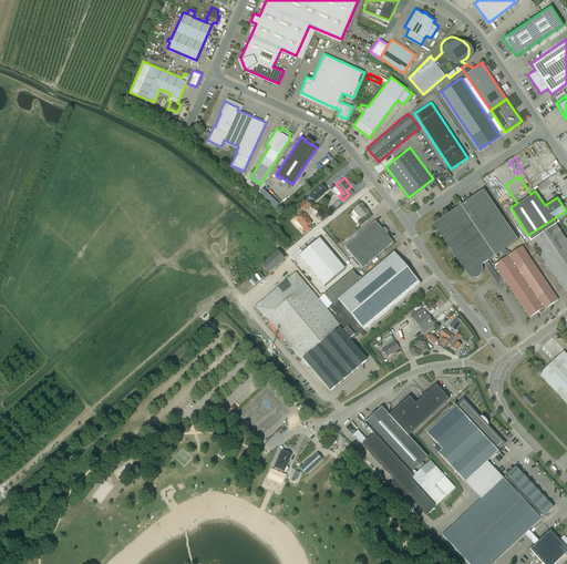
[(315,198),(328,188),(322,182),(310,193),(315,198)]
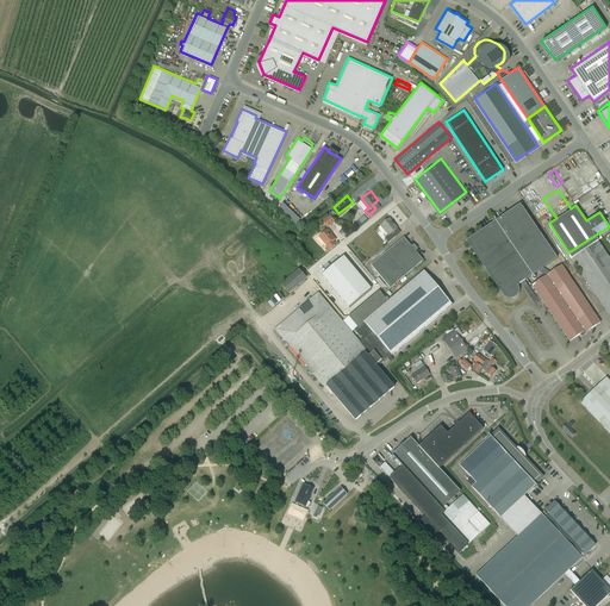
[(285,199),(280,205),(296,223),(302,217),(285,199)]
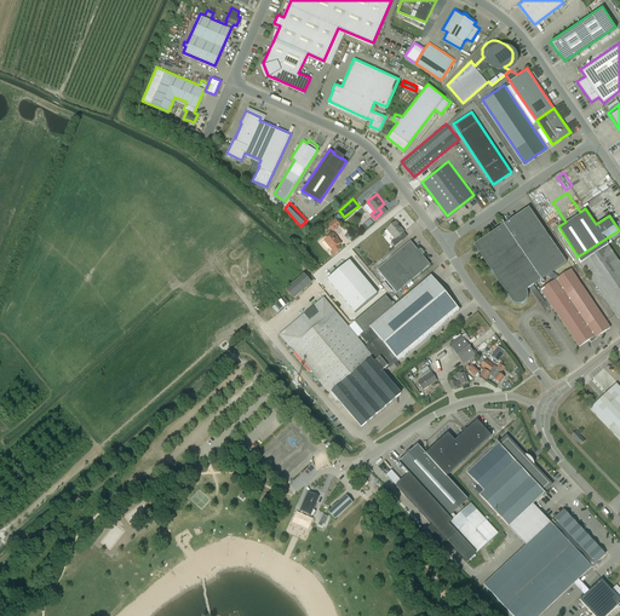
[(504,222),(474,242),(511,298),(514,299),(516,301),(518,301),(521,301),(524,300),(526,298),(527,295),(528,293),(528,289),(527,287),(529,286),(544,308),(551,303),(579,344),(590,337),(591,339),(601,333),(600,332),(610,324),(570,266),(540,287),(549,298),(545,300),(534,282),(567,260),(529,205),(504,222)]
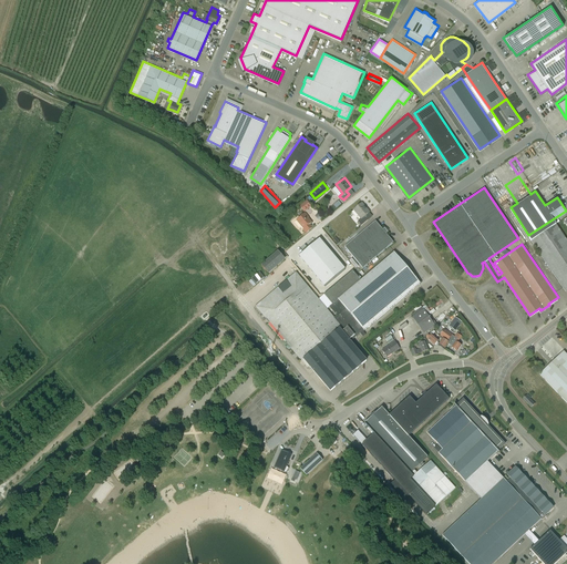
[(311,204),(307,197),(300,203),(305,209),(311,204)]
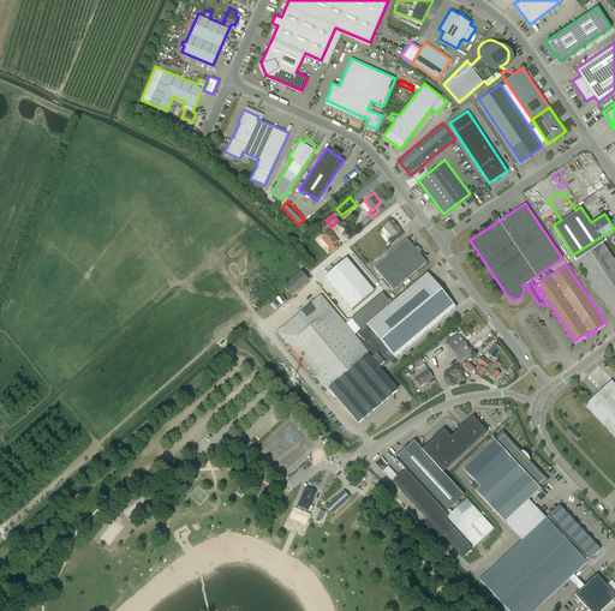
[(392,241),(399,235),(395,231),(401,227),(393,217),(383,225),(392,234),(388,237),(392,241)]
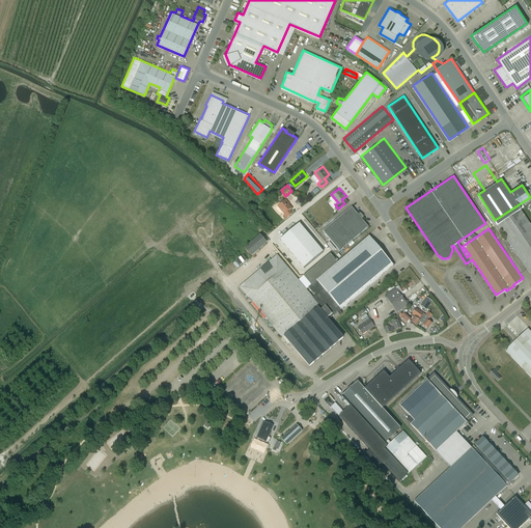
[(289,201),(285,197),(278,203),(282,209),(283,209),(285,212),(283,213),(286,216),(292,211),(290,207),(292,205),(288,202),(289,201)]
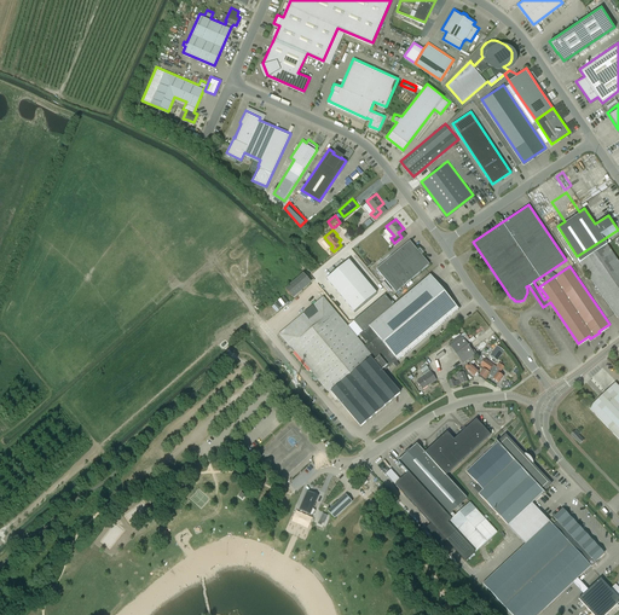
[(617,314),(618,313),(618,259),(607,242),(612,238),(609,236),(578,256),(617,314)]
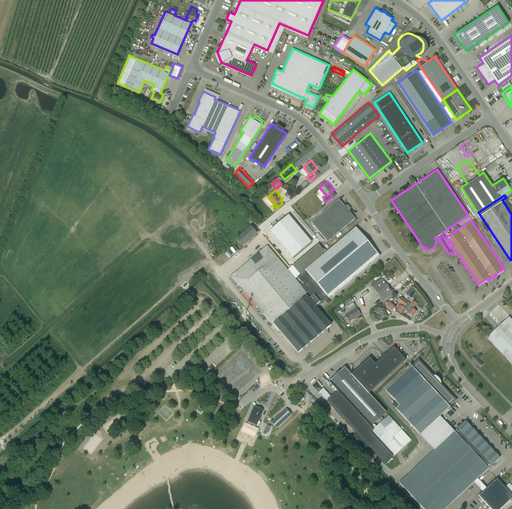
[(355,216),(349,208),(351,207),(347,203),(346,205),(339,197),(311,220),(328,240),(355,216)]
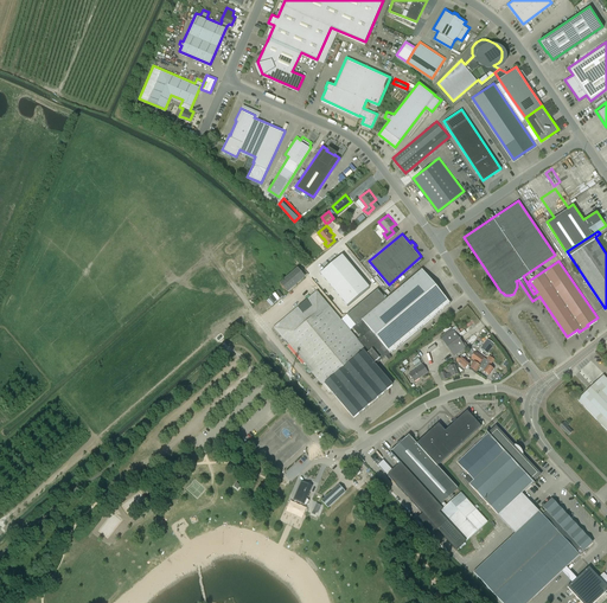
[(342,252),(320,270),(347,303),(369,284),(342,252)]
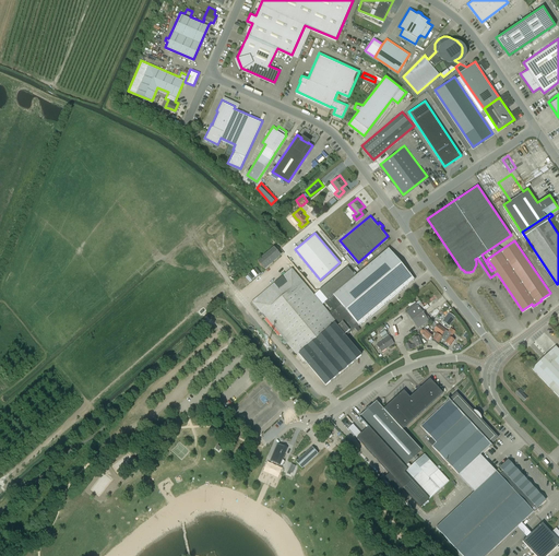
[(348,263),(320,287),(328,297),(324,299),(332,308),(330,310),(337,320),(335,321),(346,334),(355,326),(358,323),(359,323),(372,311),(414,276),(405,265),(389,246),(356,273),(348,263)]
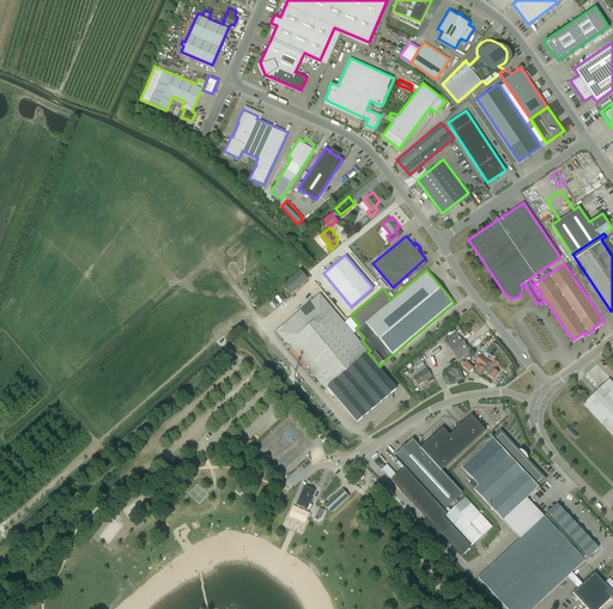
[(290,293),(299,285),(291,275),(283,284),(290,293)]
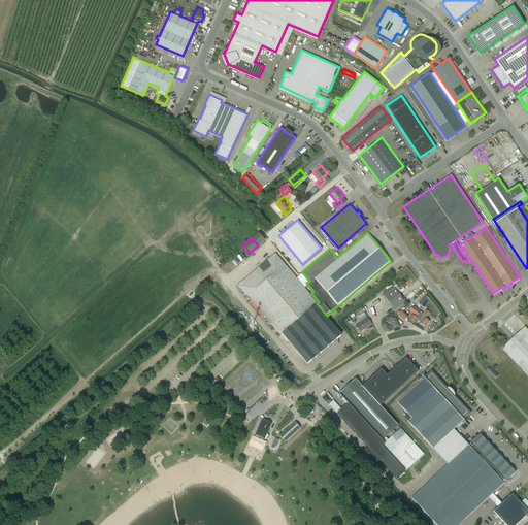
[(275,251),(238,283),(248,294),(249,294),(271,321),(271,322),(273,325),(311,293),(275,251)]
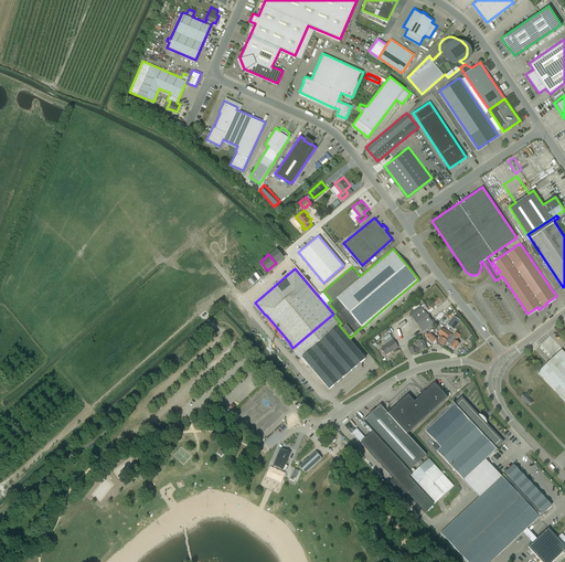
[(429,325),(430,326),(434,324),(433,322),(435,320),(433,317),(430,318),(422,306),(420,304),(409,310),(412,313),(411,314),(413,315),(423,329),(425,328),(426,330),(430,327),(429,325)]
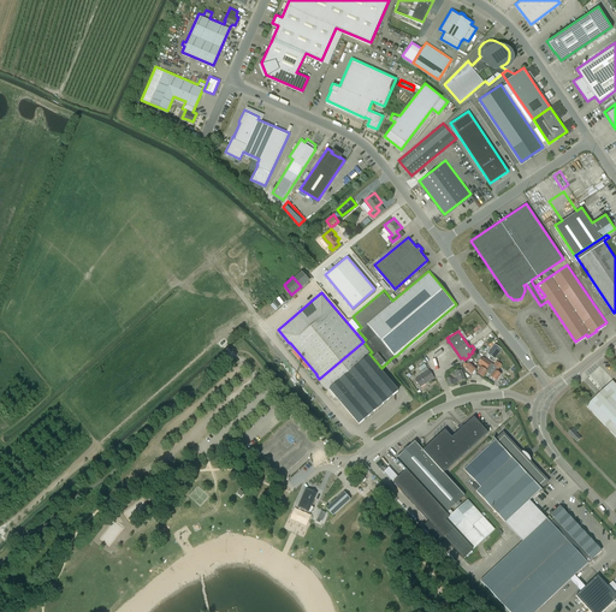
[(363,342),(319,379),(327,388),(329,390),(335,397),(337,394),(360,421),(398,388),(381,368),(369,354),(372,352),(363,342)]
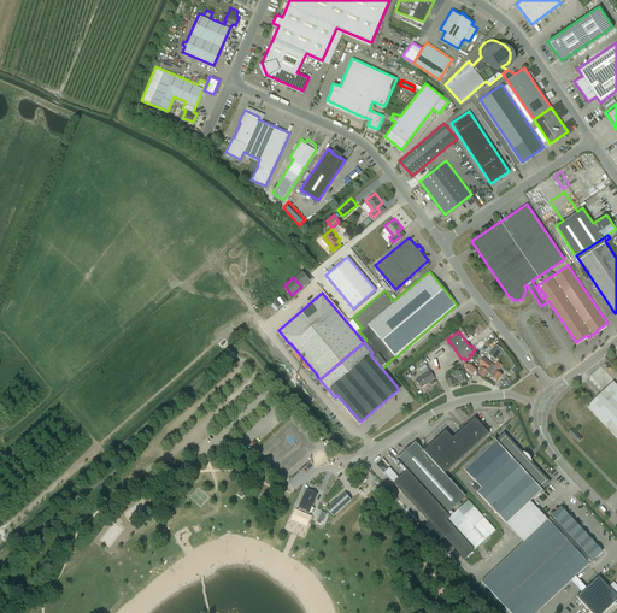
[(489,352),(495,357),(503,348),(495,343),(489,352)]
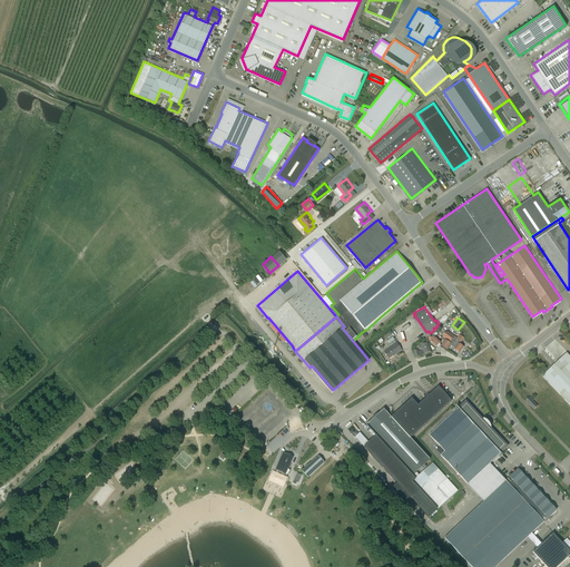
[(460,342),(464,335),(460,332),(457,335),(446,328),(442,335),(445,336),(441,343),(446,348),(450,342),(454,345),(453,346),(460,351),(464,344),(460,342)]
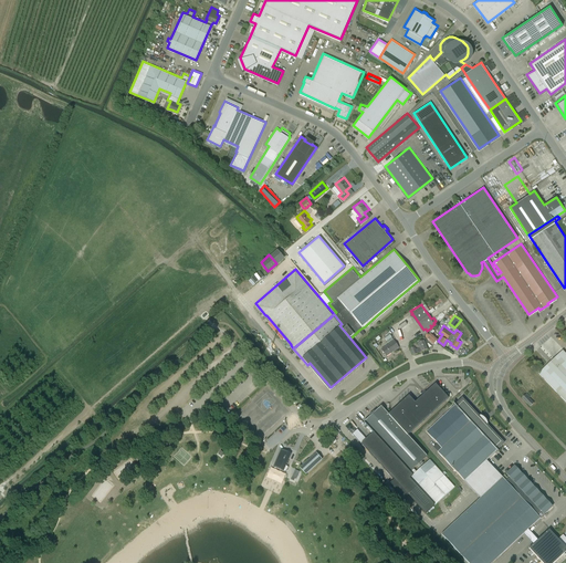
[(430,332),(428,331),(425,334),(433,342),(438,337),(430,331),(430,332)]
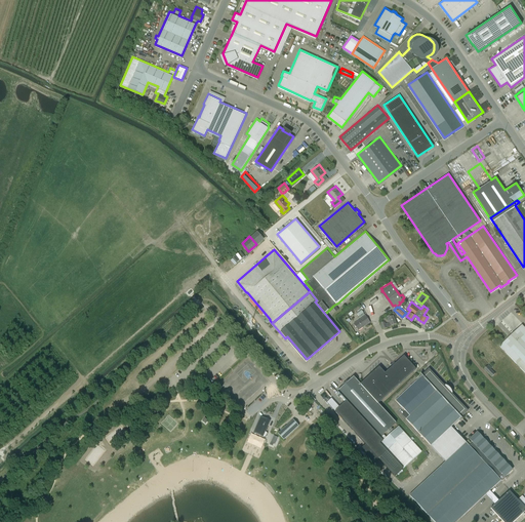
[(370,320),(365,313),(354,321),(358,328),(370,320)]
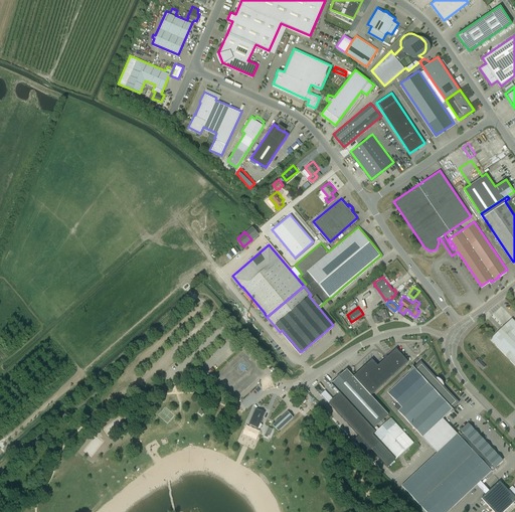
[(386,308),(383,308),(383,307),(379,308),(380,310),(379,310),(381,314),(378,315),(377,313),(373,315),(375,320),(389,315),(388,313),(389,312),(387,307),(386,308)]
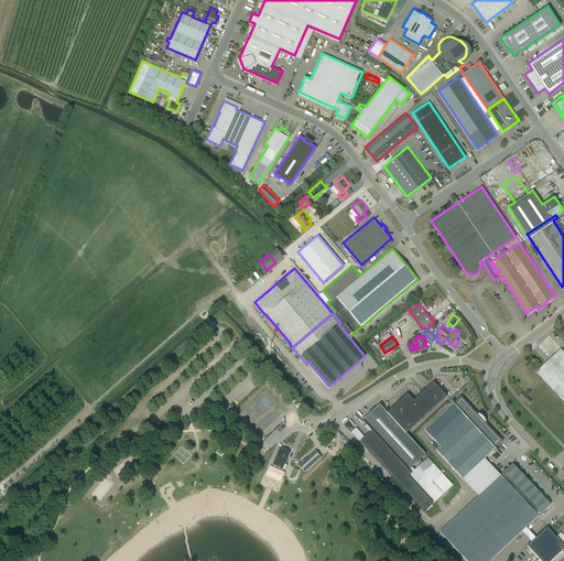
[(563,349),(561,346),(537,369),(563,398),(563,349)]
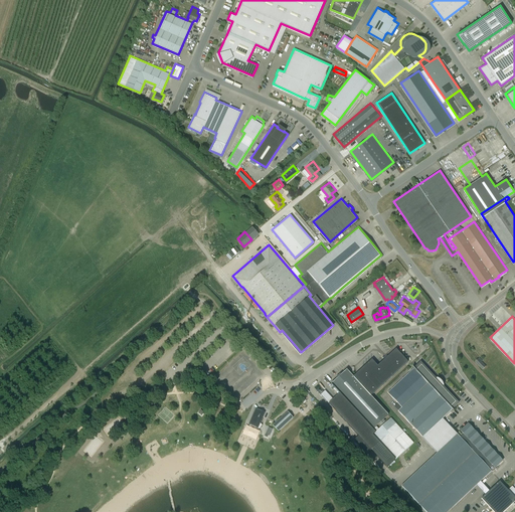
[(357,371),(353,374),(370,393),(408,359),(399,349),(396,347),(388,354),(386,353),(384,354),(383,353),(382,353),(385,357),(378,363),(372,357),(365,363),(362,367),(357,371)]
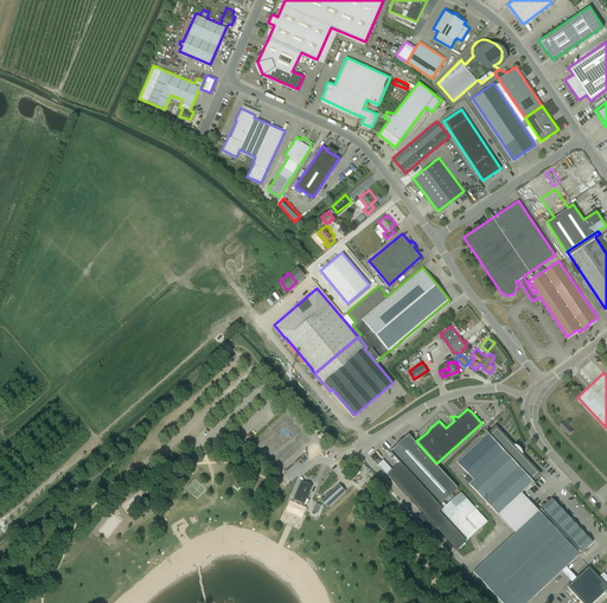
[(569,432),(573,428),(568,423),(563,419),(560,423),(569,432)]
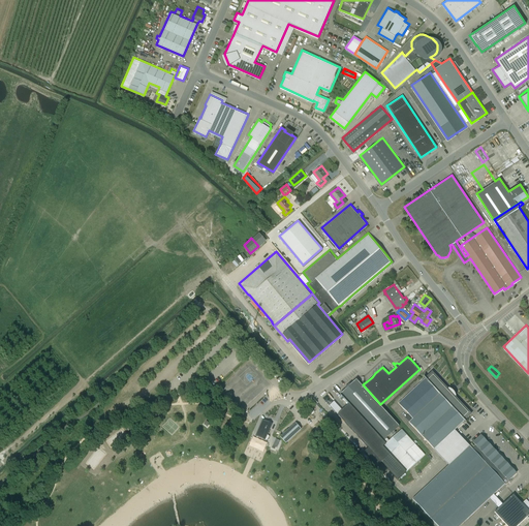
[(456,394),(455,392),(454,389),(452,388),(448,387),(450,389),(448,390),(433,373),(427,378),(425,375),(422,379),(398,401),(412,416),(409,420),(434,446),(455,428),(464,419),(466,420),(463,415),(468,410),(453,394),(454,392),(456,394)]
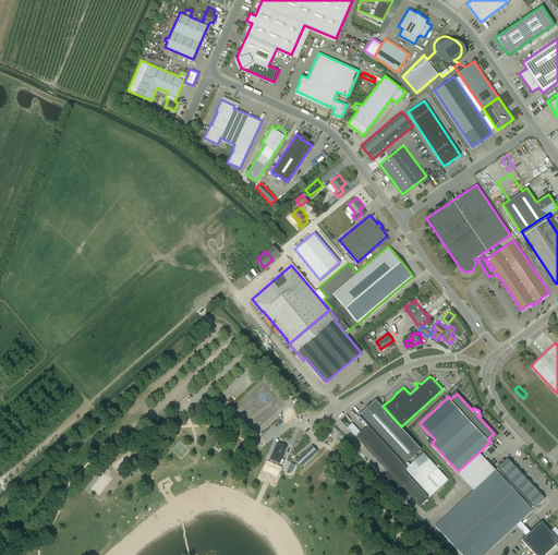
[(370,424),(358,435),(361,439),(416,499),(420,504),(428,495),(448,478),(424,450),(411,462),(408,459),(411,457),(413,459),(417,454),(415,451),(421,447),(401,426),(383,406),(376,399),(360,413),(370,424)]
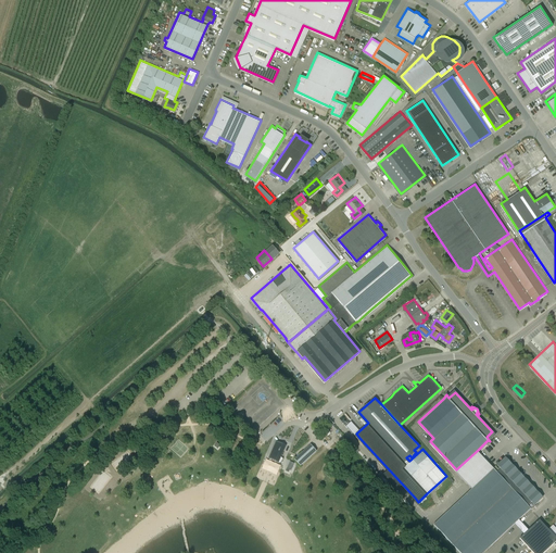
[(286,442),(277,439),(269,456),(279,460),(286,442)]
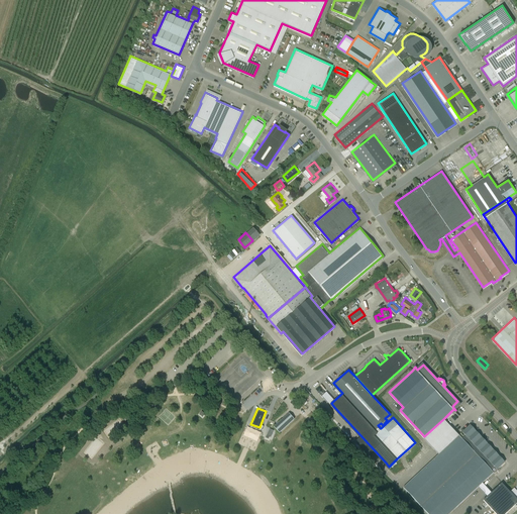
[(289,411),(274,424),(280,431),(295,417),(289,411)]
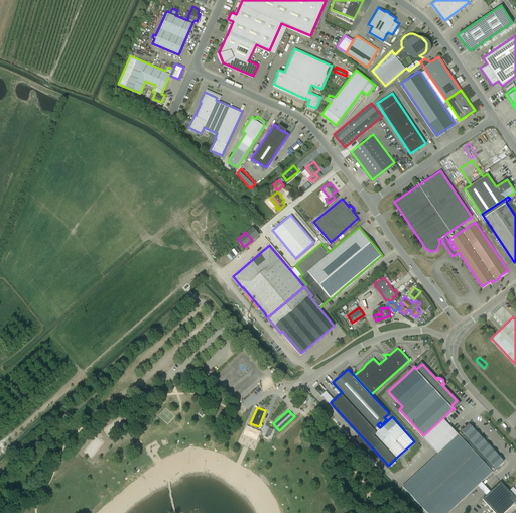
[(504,460),(469,422),(462,429),(465,432),(461,435),(443,417),(423,435),(437,452),(402,484),(429,512),(445,512),(493,470),(490,467),(493,463),(496,467),(504,460)]
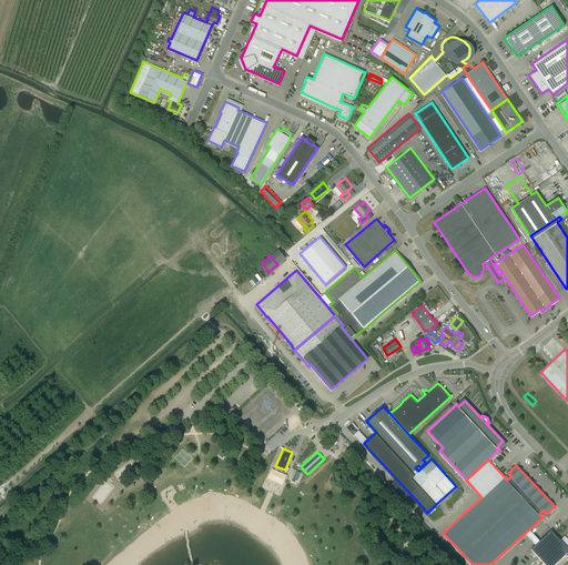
[(567,546),(551,528),(531,547),(547,564),(551,564),(566,552),(567,554),(567,546)]
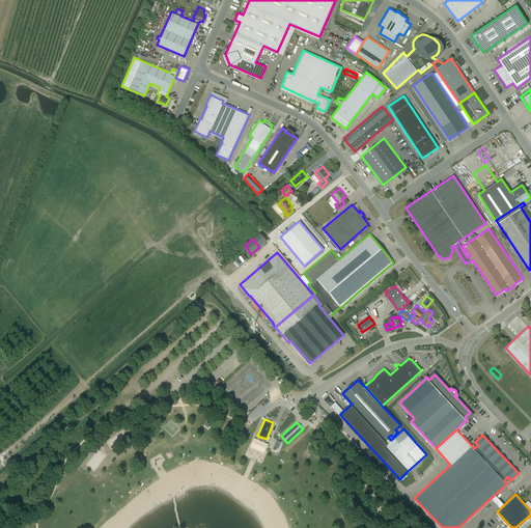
All buildings are outlined.
